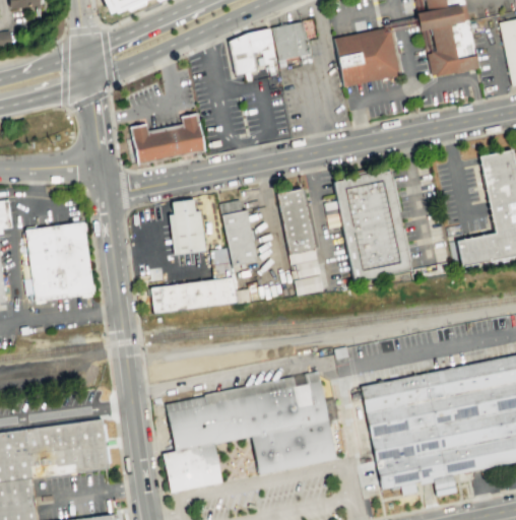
[(9,0),(10,8),(39,6),(38,0),(9,0)]
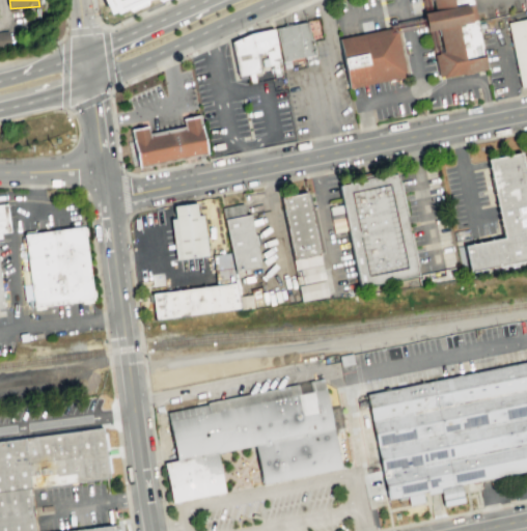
[(105,0),(111,12),(117,10),(118,12),(132,6),(134,9),(149,2),(147,0),(160,0),(161,2),(165,0),(105,0)]
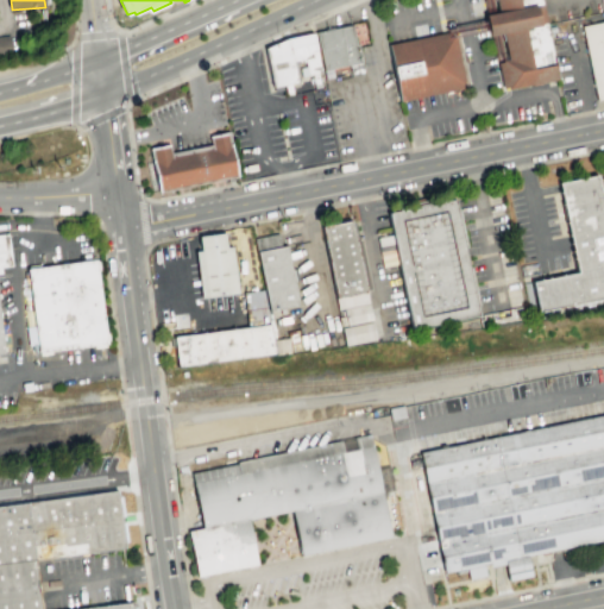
[(507,90),(561,80),(545,0),(498,0),(501,12),(489,14),(492,35),(507,32),(513,61),(501,63),(507,90)]
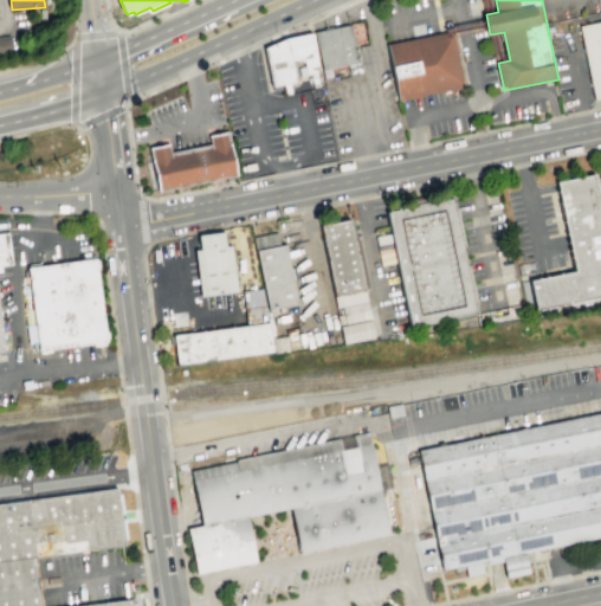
[(581,24),(600,20),(600,97),(596,98),(581,24)]
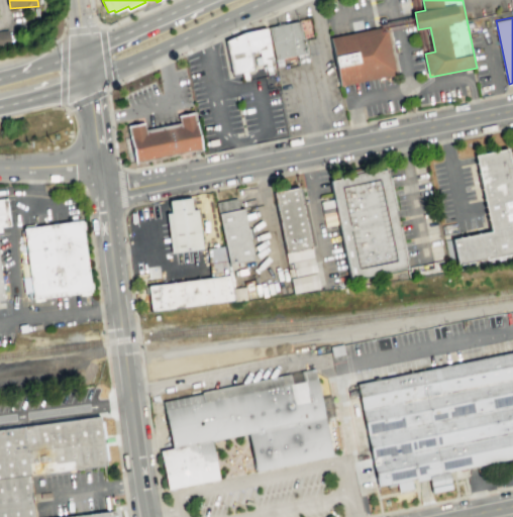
[(309,59),(302,21),(271,28),(278,66),(309,59)]
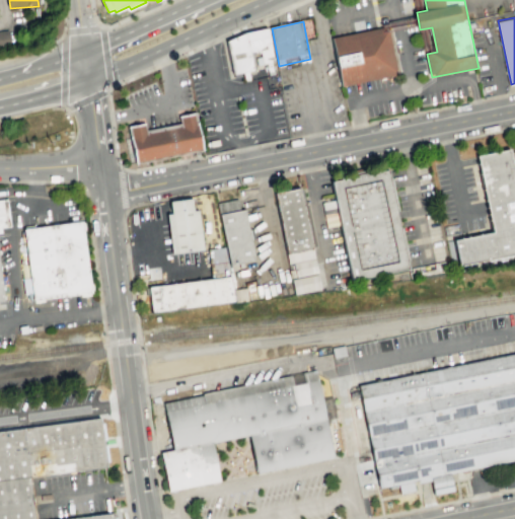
[(336,38),(383,27),(384,31),(390,30),(398,69),(396,70),(397,75),(345,85),(336,38)]
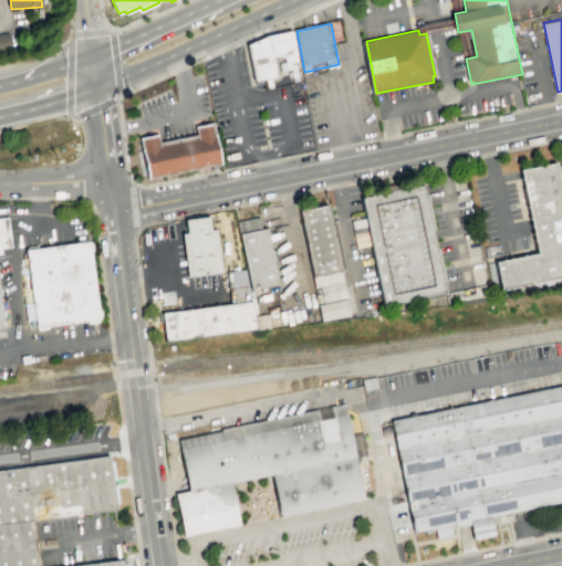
[(304,72),(294,31),(271,35),(250,44),(258,81),(304,72)]
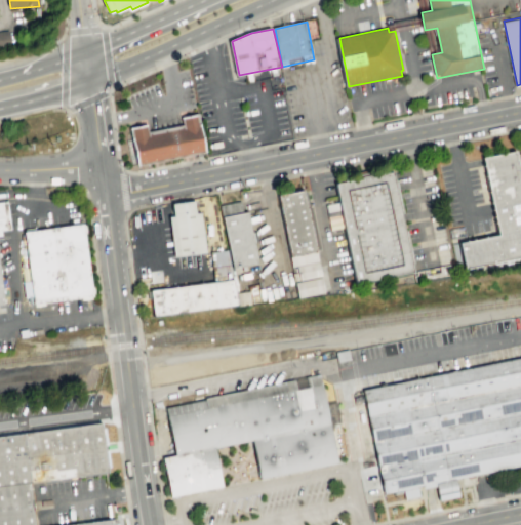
[(0,31),(12,30),(14,45),(0,46),(0,31)]
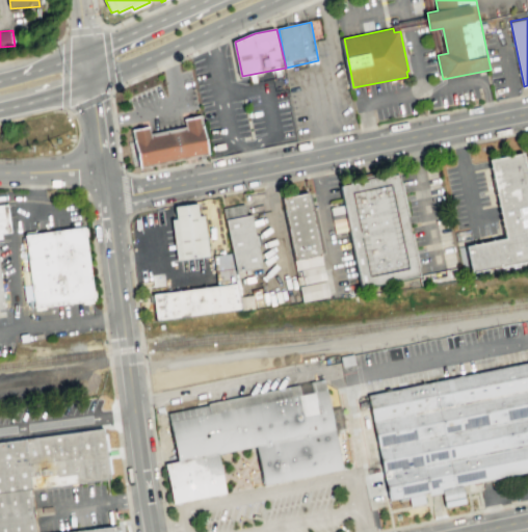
[(133,130),(151,126),(153,134),(187,127),(185,120),(204,115),(211,154),(141,168),(133,130)]
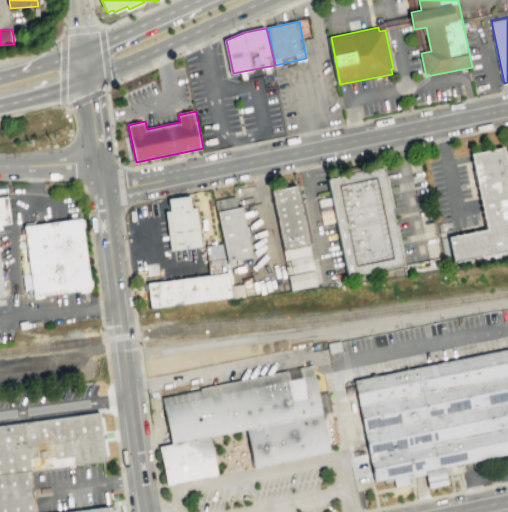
[(507,251),(455,262),(450,236),(487,229),(472,152),(505,146),(507,157),(507,251)]
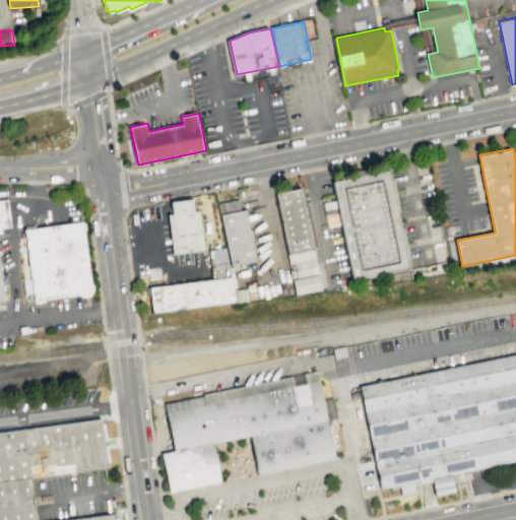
[(353,280),(411,268),(391,170),(333,181),(353,280)]
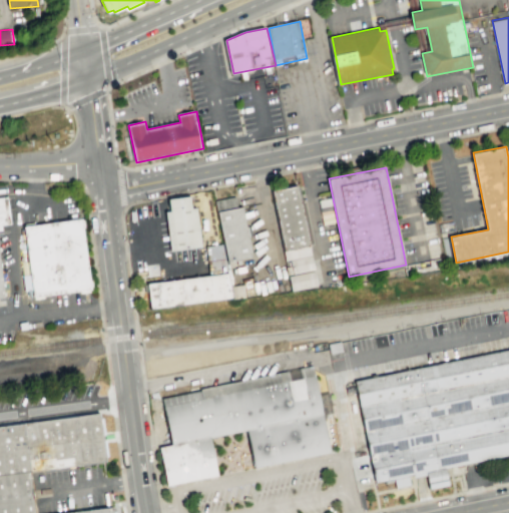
[(286,250),(276,200),(273,189),(299,184),(312,245),(286,250)]
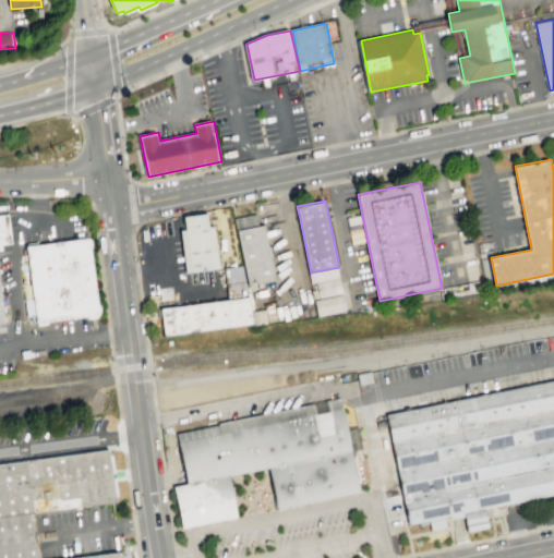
[(0,215),(10,214),(14,242),(2,244),(3,250),(0,250),(0,266),(8,324),(0,324),(0,215)]
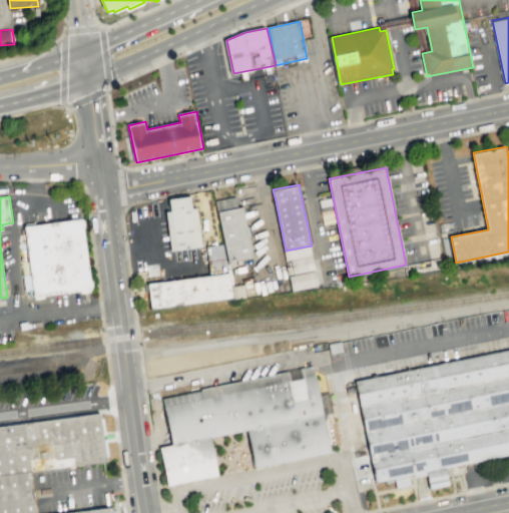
[(171,250),(203,246),(198,206),(192,207),(191,196),(170,198),(171,211),(166,211),(171,250)]
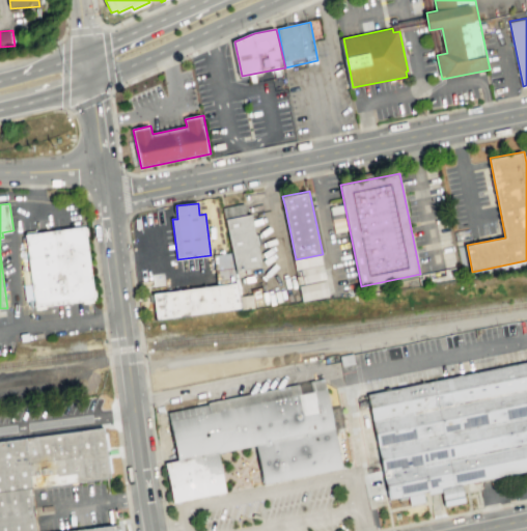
[(264,266),(239,271),(228,219),(253,214),(253,217),(264,266)]
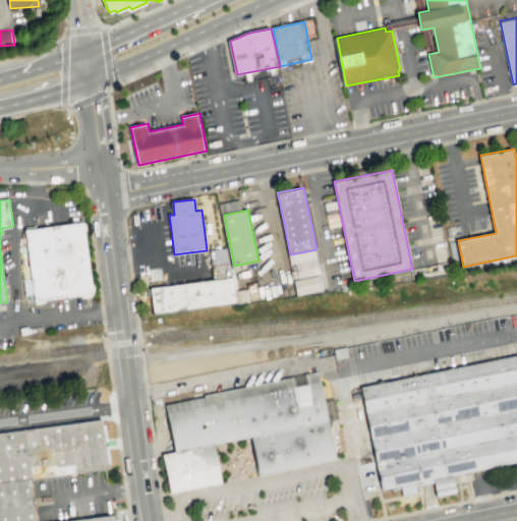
[(25,229),(85,221),(95,294),(93,294),(94,296),(83,297),(82,295),(46,299),(46,302),(37,303),(37,301),(35,301),(25,229)]
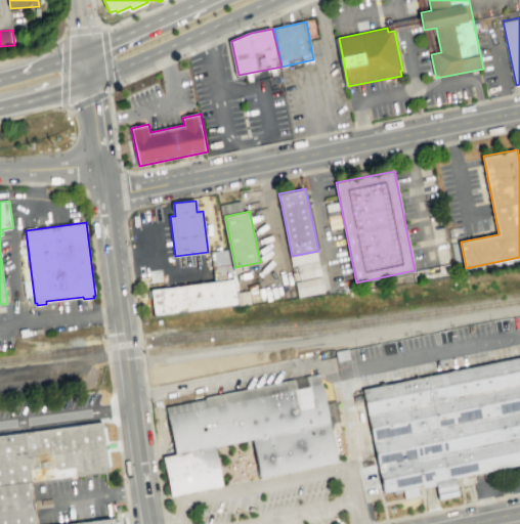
[(156,315),(153,289),(216,280),(212,252),(229,249),(240,304),(156,315)]
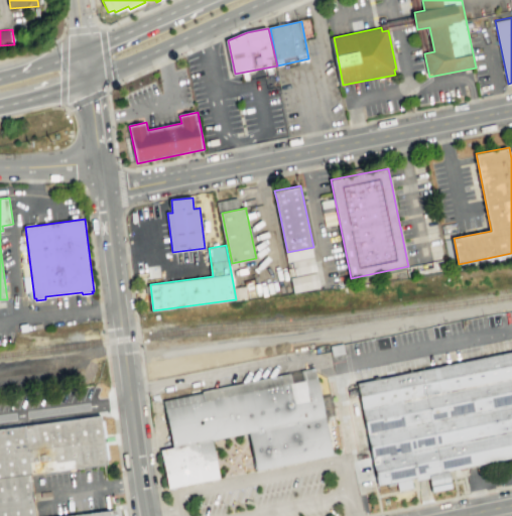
[(360,385),(511,355),(511,463),(454,475),(456,488),(384,503),(360,385)]
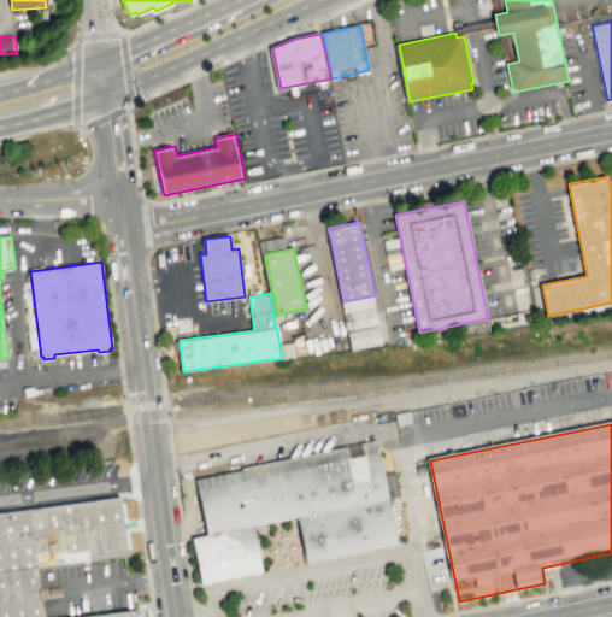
[(377,440),(243,465),(196,475),(207,535),(193,538),(202,583),(265,570),(256,524),(298,516),(306,562),(398,544),(377,440)]
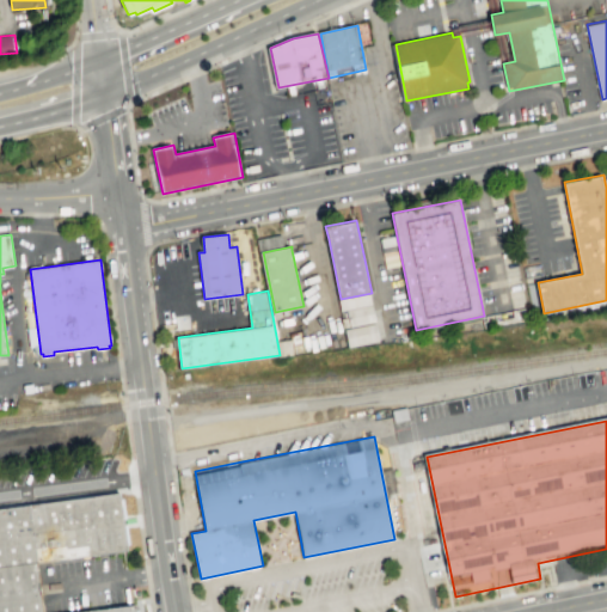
[(0,611),(0,512),(123,496),(130,555),(41,565),(47,611),(92,611),(138,606),(138,611),(0,611)]
